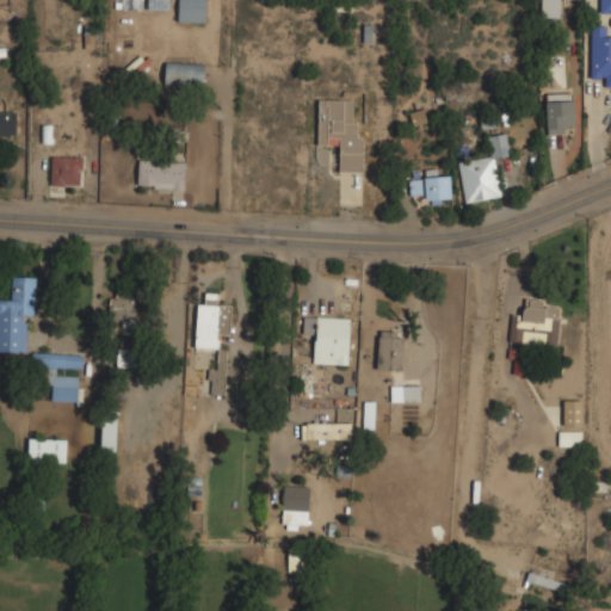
[(147,0),(147,10),(170,10),(168,0),(147,0)]
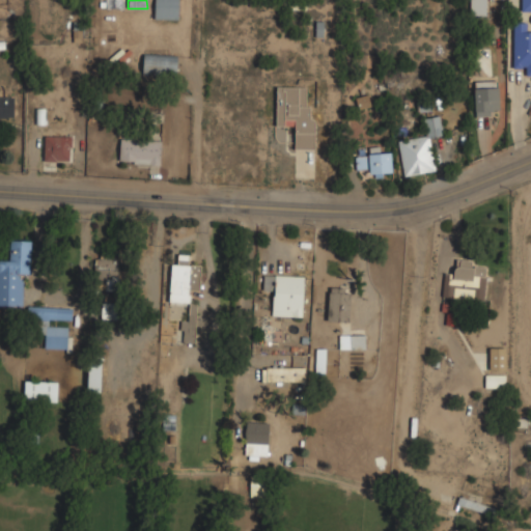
[(155,0),(155,19),(180,19),(180,0),(155,0)]
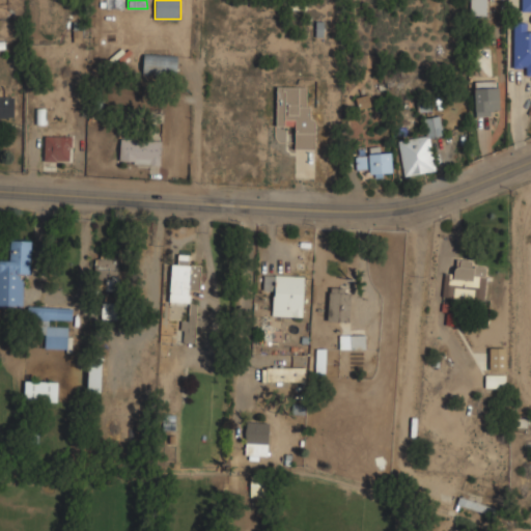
[(470,0),(470,15),(486,15),(486,0),(470,0)]
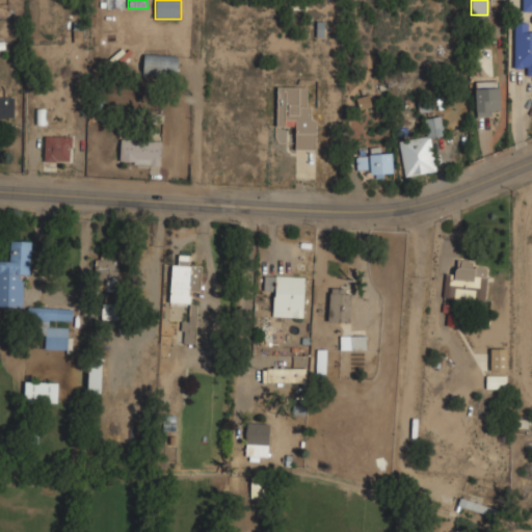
[(531,0),(523,0),(523,11),(531,11),(531,0)]
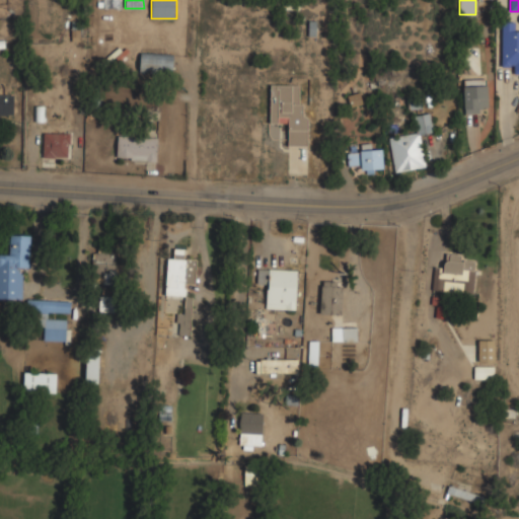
[(518,74),(518,31),(515,31),(515,22),(502,22),(502,66),(513,66),(513,74),(518,74)]
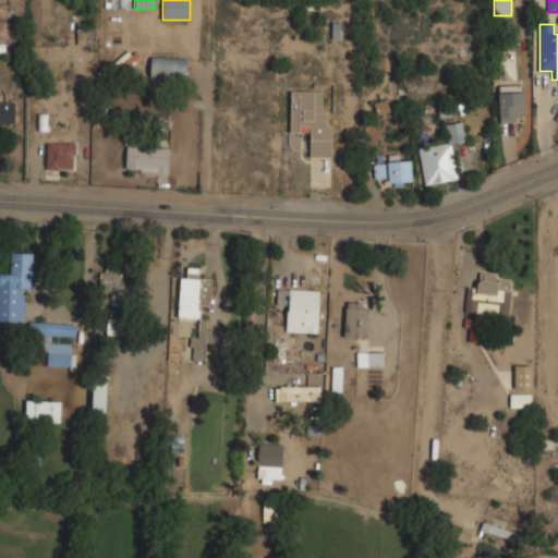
[(150,76),(185,76),(185,59),(150,59),(150,76)]
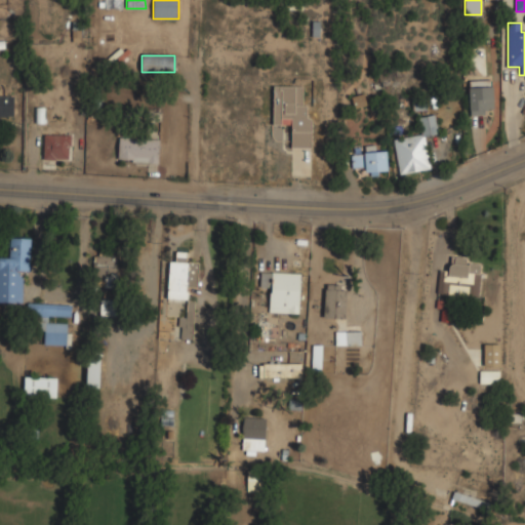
[(494,80),(470,80),(470,114),(494,114),(494,80)]
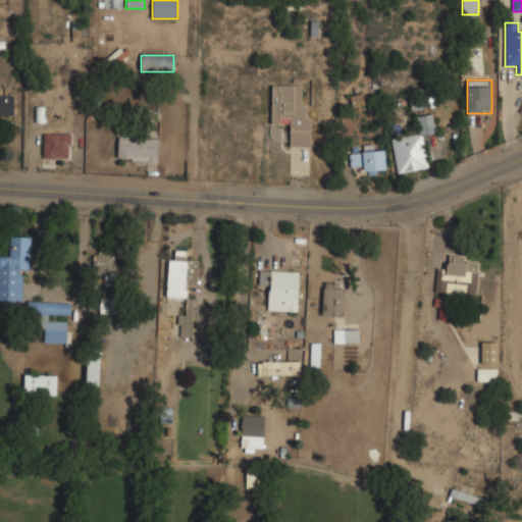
[(306,147),(307,85),(272,85),(271,123),(290,123),(290,147),(306,147)]
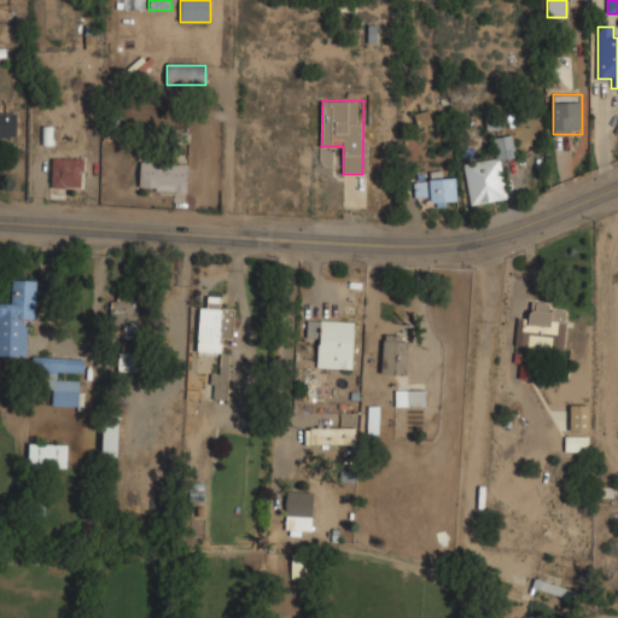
[(0,140),(17,141),(17,110),(0,110),(0,140)]
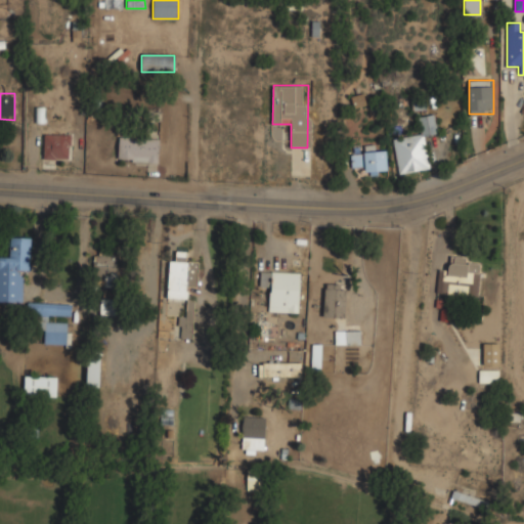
[(365,104),(364,95),(352,96),(353,106),(365,104)]
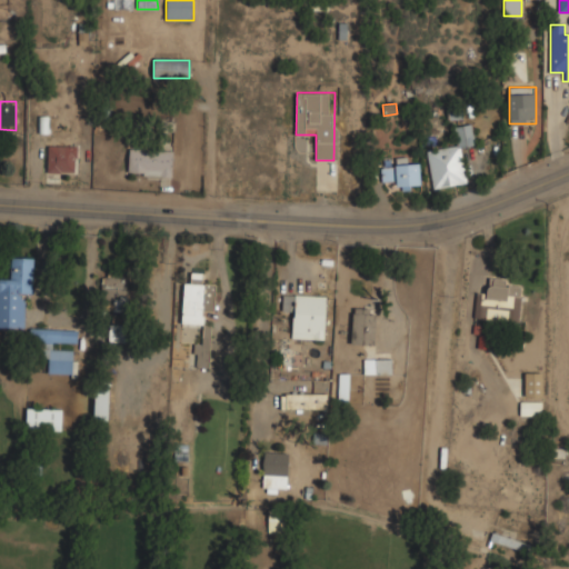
[(462,146),(475,143),(472,125),(455,127),(457,146),(427,150),(432,188),(467,183),(462,146)]
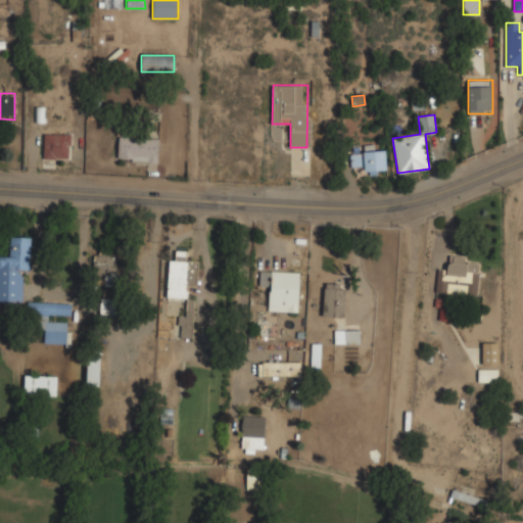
[(44,158),(69,158),(69,133),(44,133),(44,158)]
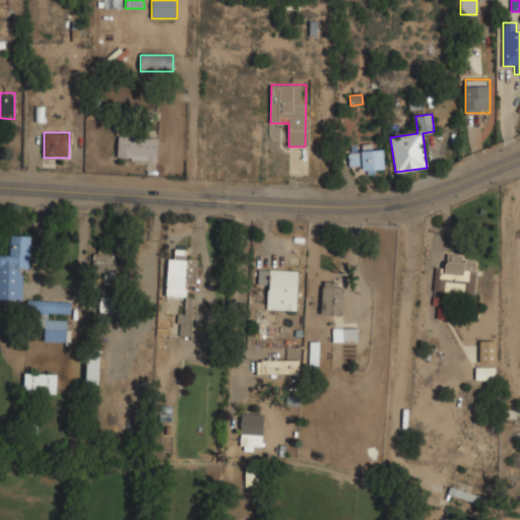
[(157,136),(118,136),(118,159),(157,159),(157,136)]
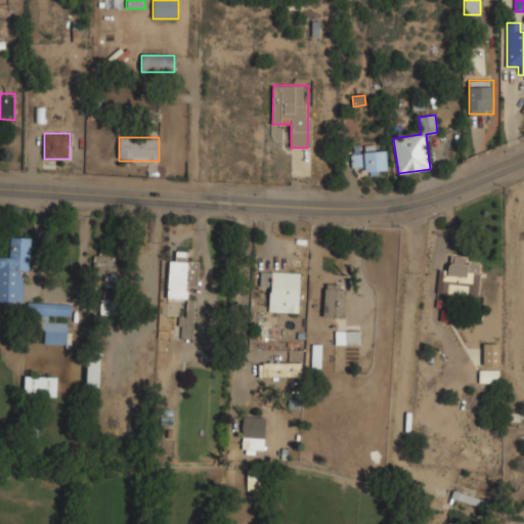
[(364,173),(386,174),(387,145),(362,144),(362,156),(352,156),(352,166),(364,166),(364,173)]
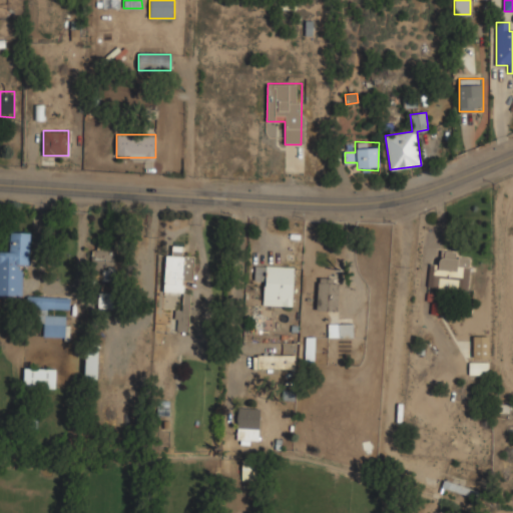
[(0,295),(21,296),(22,265),(29,265),(29,232),(9,232),(9,251),(0,251),(0,295)]
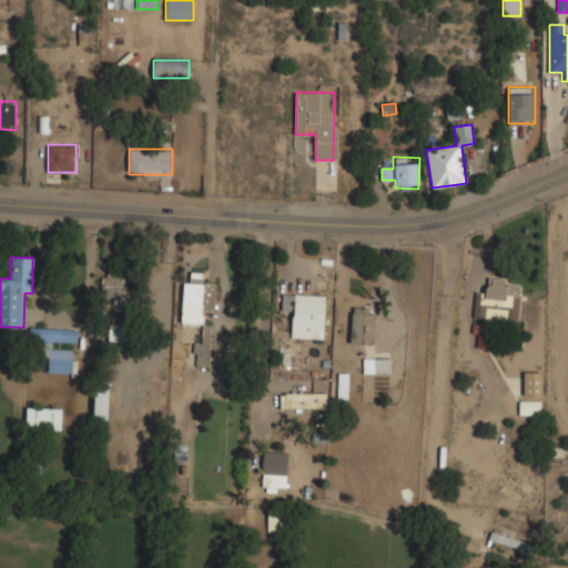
[(213,311),(214,283),(201,283),(202,272),(190,272),(190,283),(182,282),(181,323),(202,324),(202,311),(213,311)]
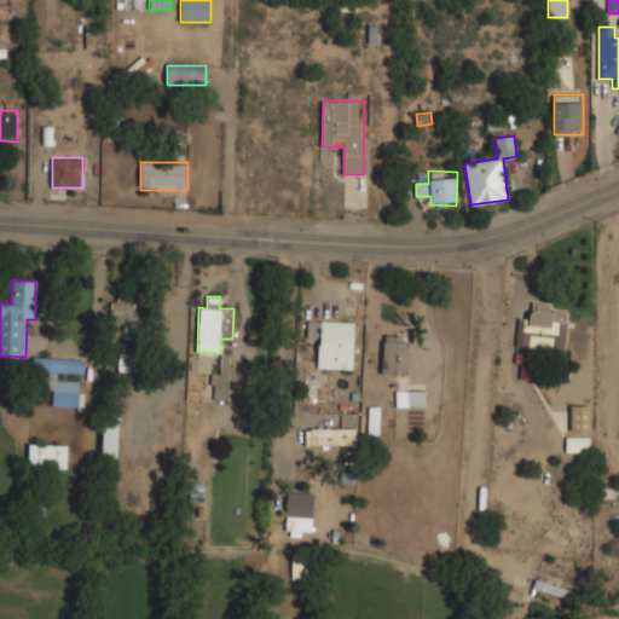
[(516,318),(516,348),(565,348),(565,311),(548,311),(548,301),(530,301),(530,318),(516,318)]
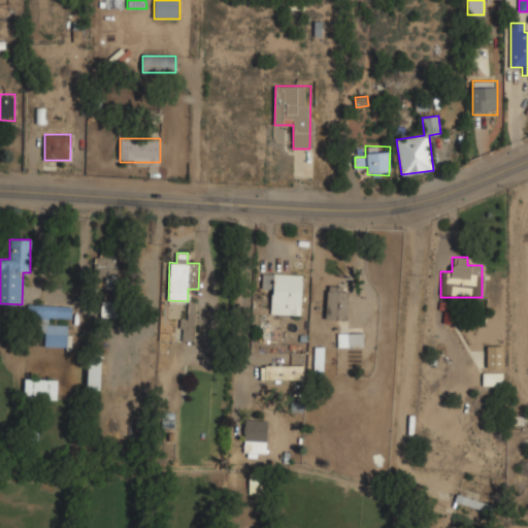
[(94,258),(94,287),(117,288),(117,258),(94,258)]
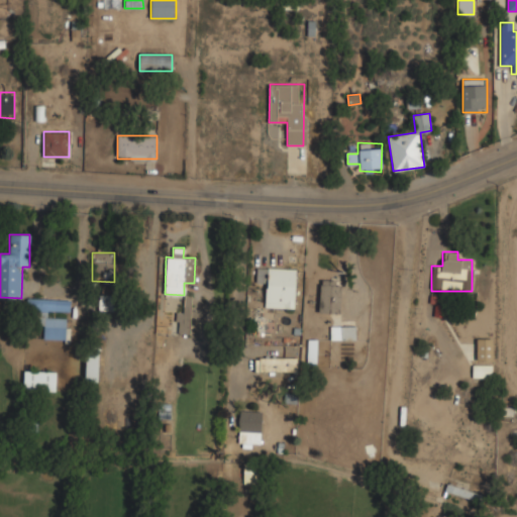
[(265,308),(294,309),(295,270),(256,269),(255,283),(266,283),(265,308)]
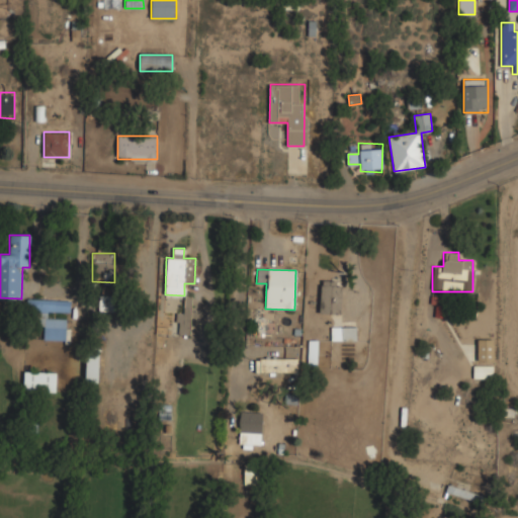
[(340,281),(321,280),(320,314),(340,314),(340,281)]
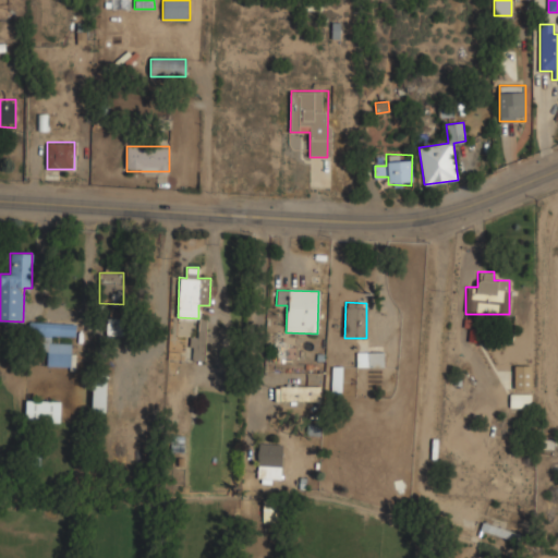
[(75,336),(75,323),(31,323),(29,350),(47,350),(47,366),(74,366),(75,354),(71,353),(71,343),(50,343),(51,336),(75,336)]
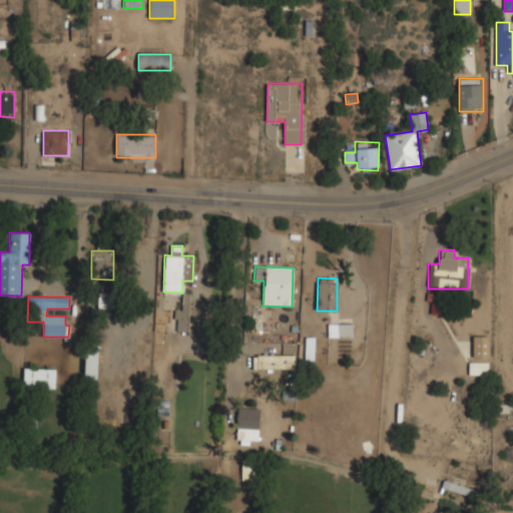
[(328,337),(353,338),(353,325),(328,324),(328,337)]
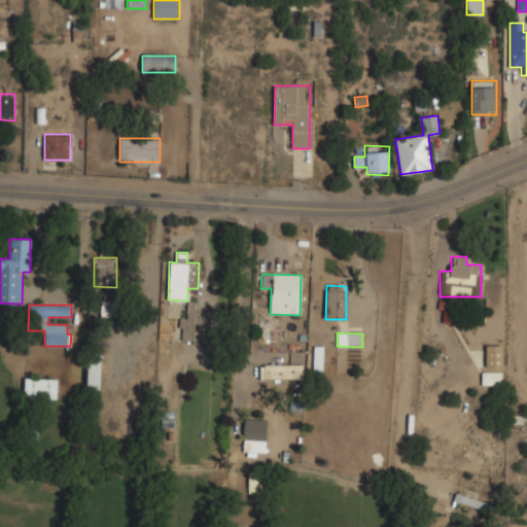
[(501,345),(486,345),(485,367),(501,367),(501,345)]
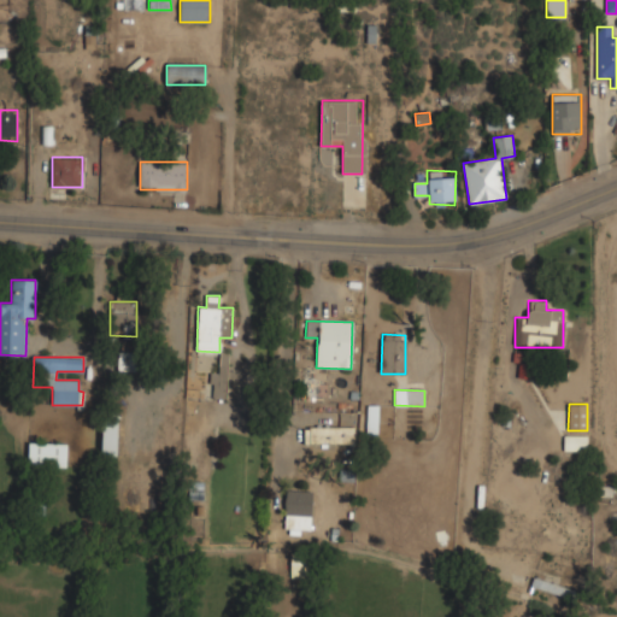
[(366,438),(377,439),(378,405),(368,405),(366,438)]
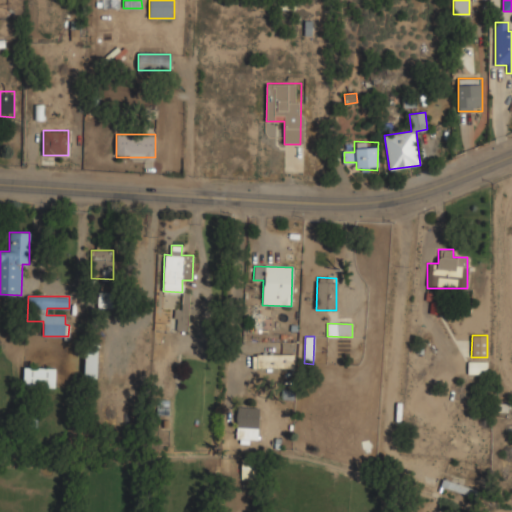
[(97,347),(84,346),(83,378),(97,379),(97,347)]
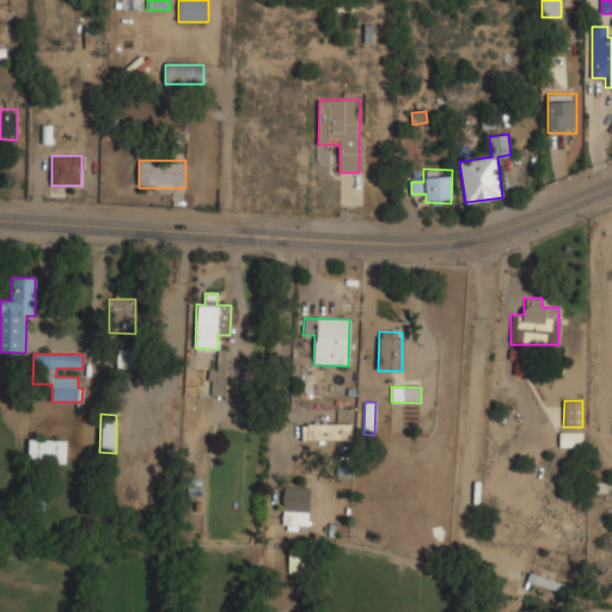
[(352,424),(301,426),(303,441),(352,440),(352,424)]
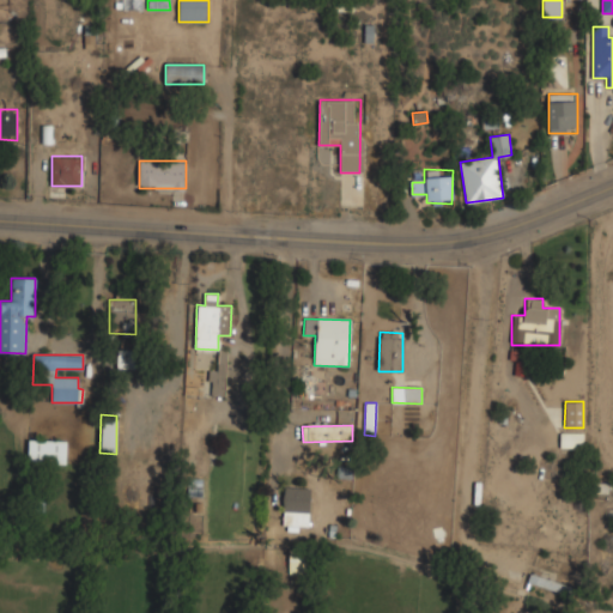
[(583,434),(560,432),(560,447),(583,447),(583,434)]
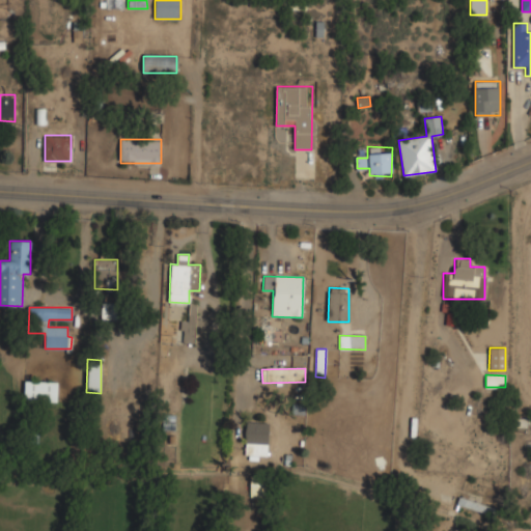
[(57,382),(24,381),(24,401),(56,402),(57,382)]
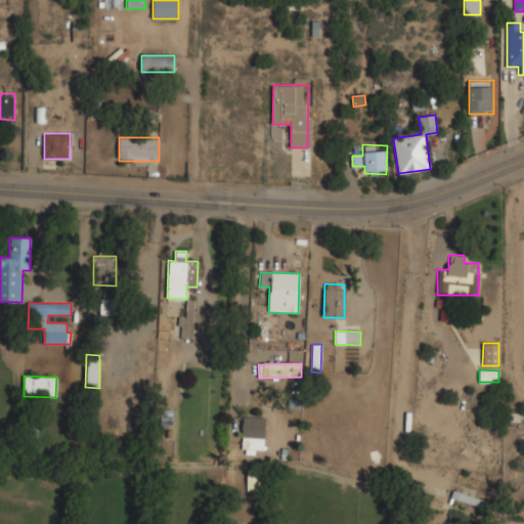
[(265,417),(242,417),(241,449),(264,449),(265,417)]
